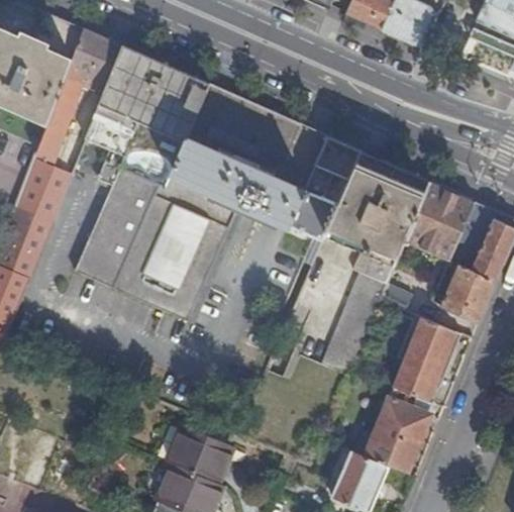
[(0,102),(46,123),(83,27),(19,0),(0,0),(0,102)]
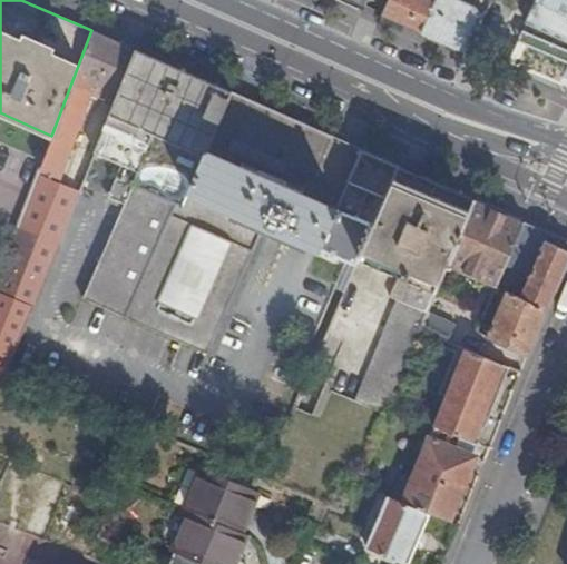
[(535,0),(526,21),(566,39),(566,0),(535,0)]
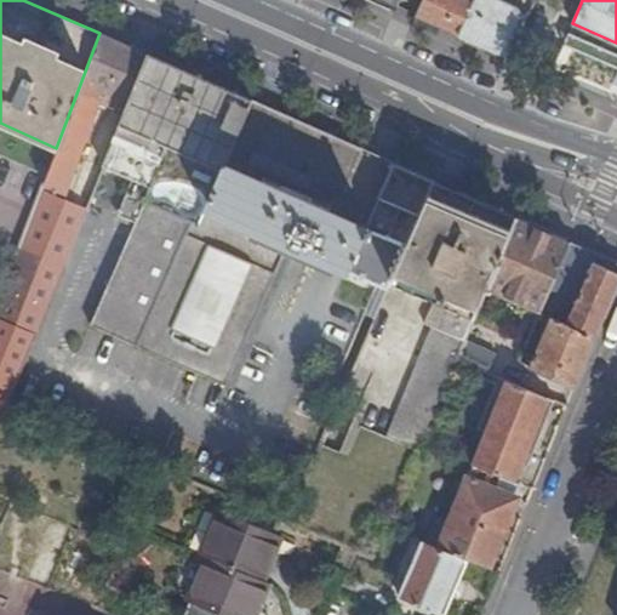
[(123,43),(100,33),(56,148),(44,178),(41,183),(63,191),(95,106),(103,108),(109,92),(127,101),(147,53),(123,43)]
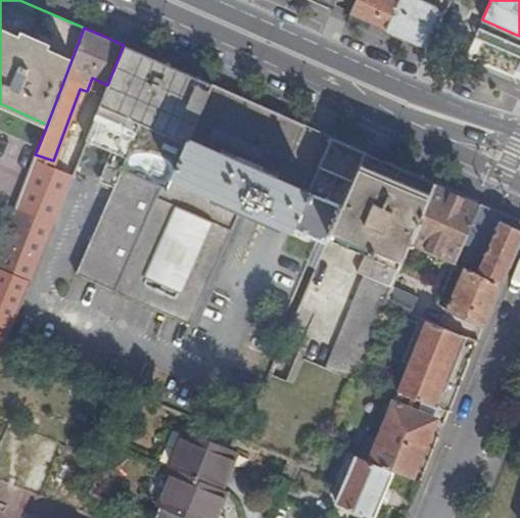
[(164,63),(124,45),(107,85),(85,139),(109,149),(97,180),(111,186),(120,168),(164,63)]
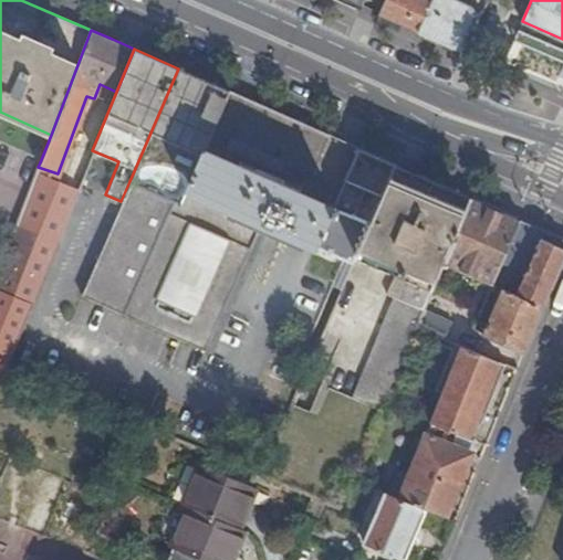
[(229,91),(178,69),(129,181),(184,205),(187,196),(184,193),(229,91)]
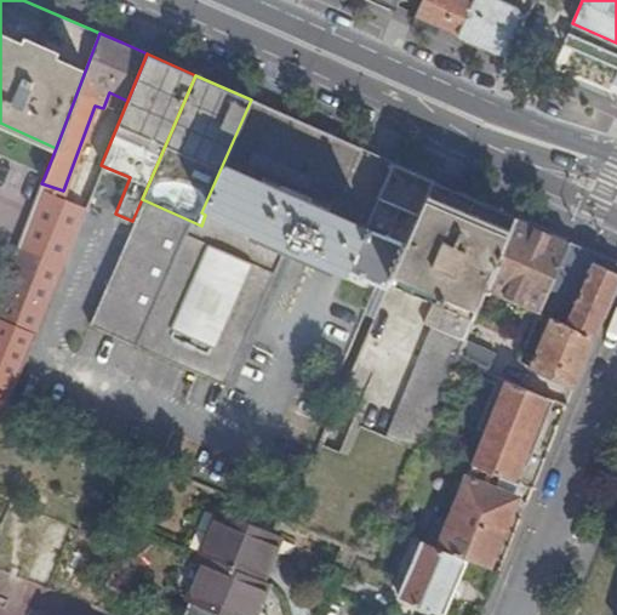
[(201,226),(142,199),(132,221),(87,325),(223,385),(283,252),(296,258),(300,252),(383,289),(390,272),(403,244),(366,228),(330,212),(358,148),(310,126),(278,112),(251,100),(201,212),(205,215),(201,226)]
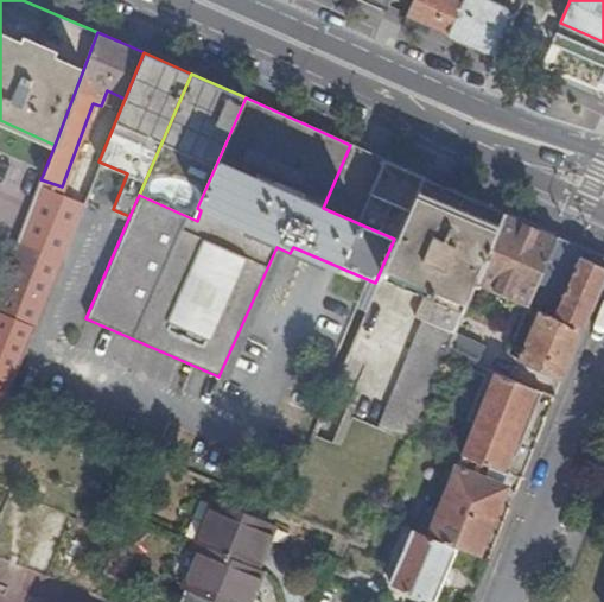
[(385,160),(358,223),(394,239),(420,176),(385,160)]
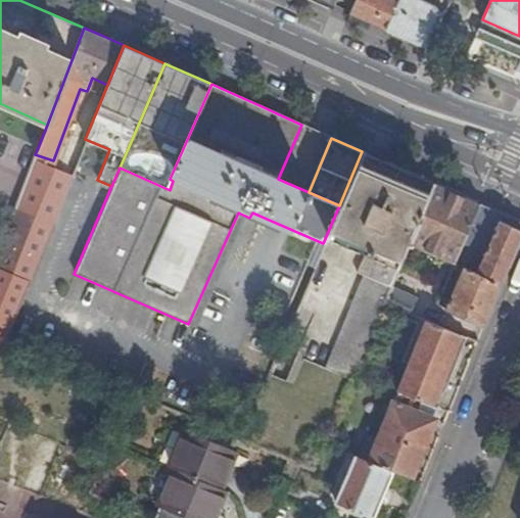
[(339,205),(329,229),(368,246),(357,271),(365,275),(325,367),(350,377),(383,299),(384,299),(390,285),(409,242),(433,184),(362,151),(339,205)]
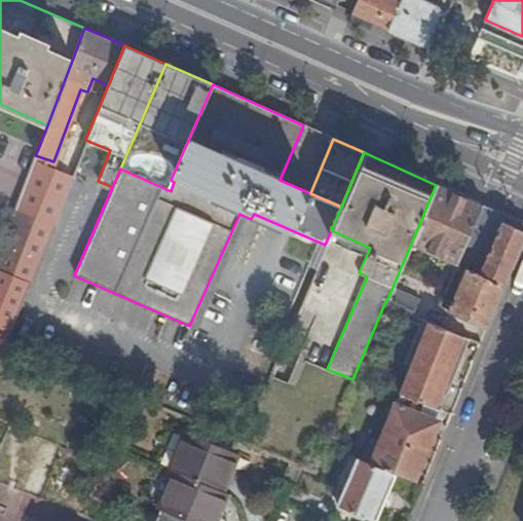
[(50,168),(34,162),(0,251),(0,340),(4,342),(51,224),(34,217),(50,168)]
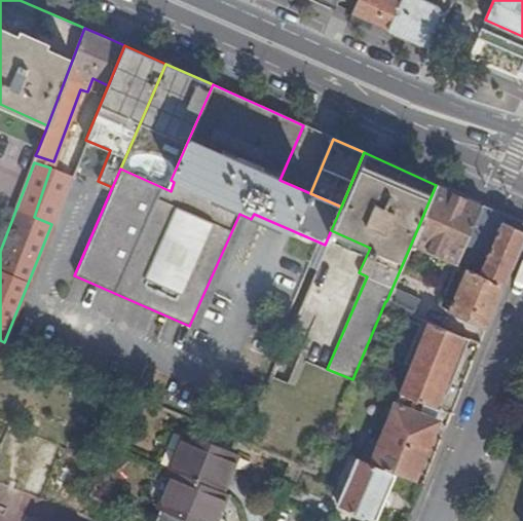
[(481,205),(436,185),(411,244),(456,263),(459,258),(463,247),(464,243),(473,225),(481,205)]
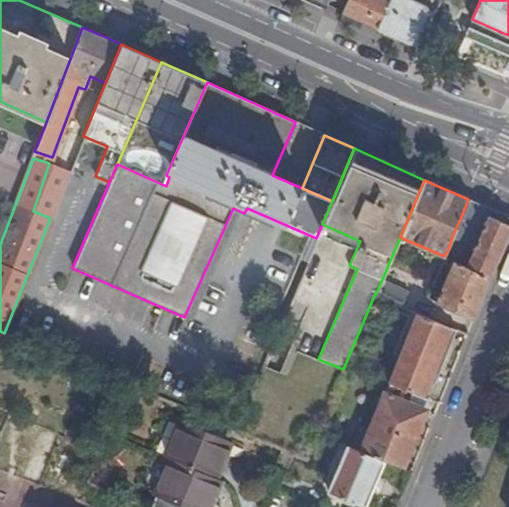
[(508,232),(508,217),(468,199),(460,219),(479,227),(483,217),(487,218),(483,228),(467,267),(454,261),(437,302),(473,319),(508,232)]
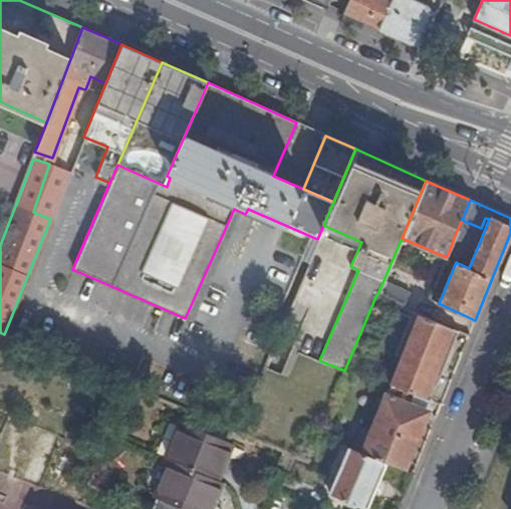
[(485,218),(481,228),(485,229),(489,219),(485,218)]
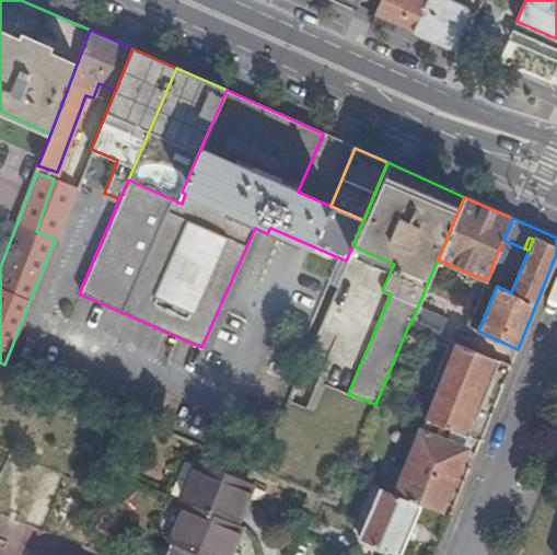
[(494,263),(489,275),(498,278),(503,267),(494,263)]
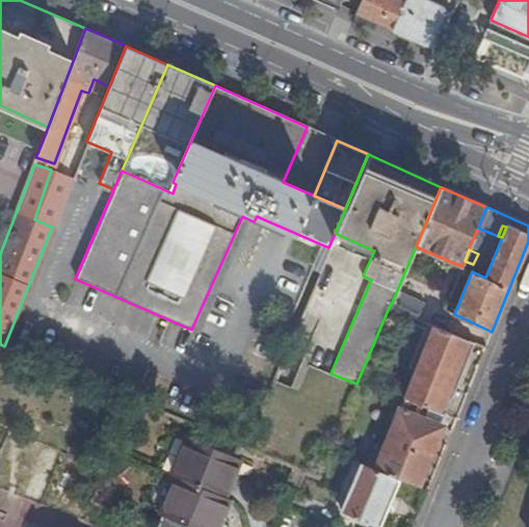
[(422,301),(397,290),(391,305),(416,316),(422,301)]
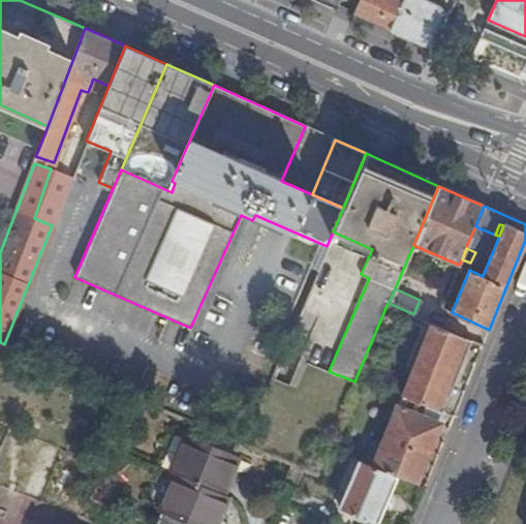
[(430,325),(401,396),(402,396),(426,405),(436,409),(446,387),(452,388),(471,340),(460,335),(430,325)]
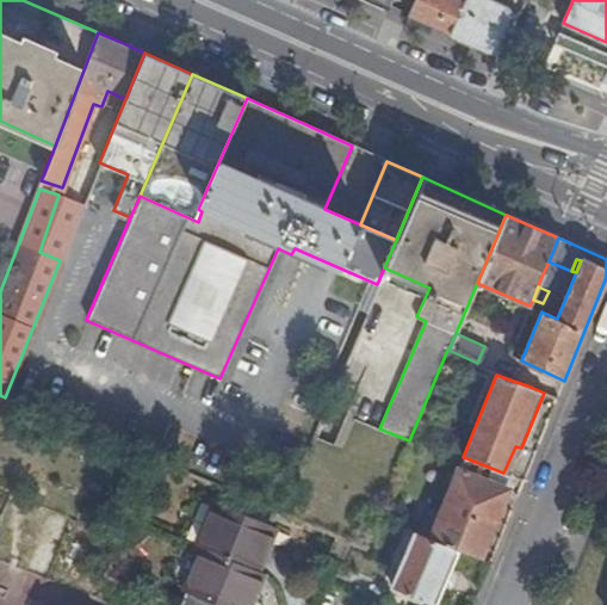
[(457,550),(478,559),(507,491),(487,482),(491,468),(464,457),(432,539),(457,550)]
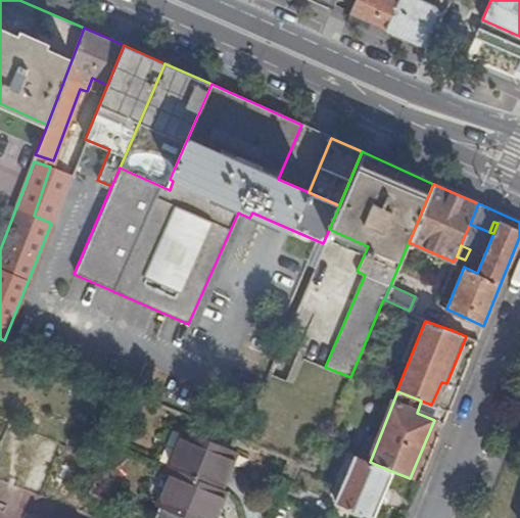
[(173,471),(217,490),(232,455),(184,433),(168,469),(173,471)]
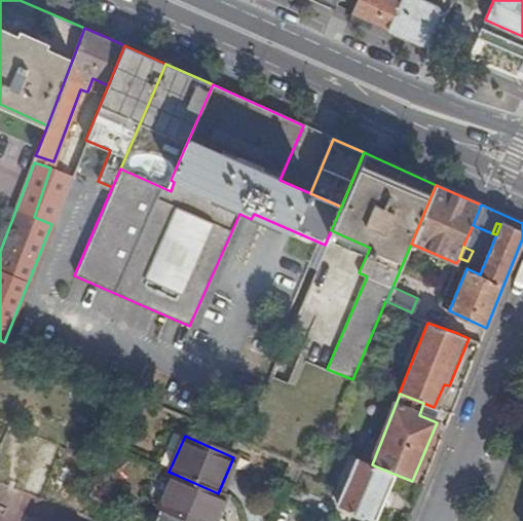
[(372,464),(357,458),(338,505),(373,520),(372,520),(377,520),(375,520),(394,474),(372,464)]
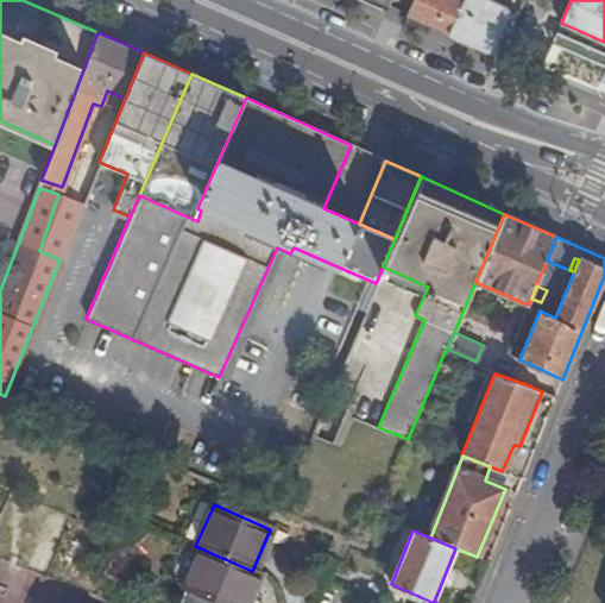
[(252,571),(201,548),(190,573),(176,602),(244,602),(258,572),(252,571)]
